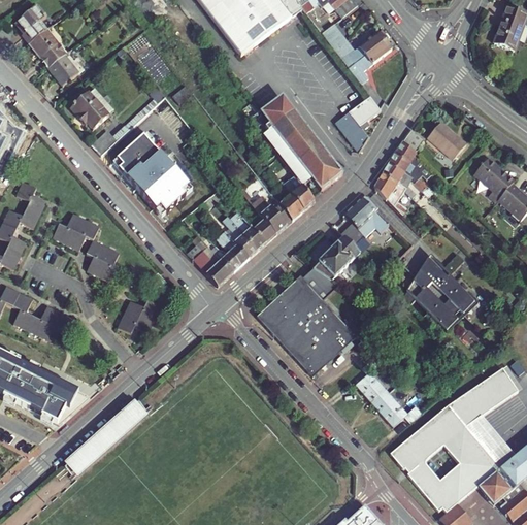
[(197,0),(240,56),(301,8),(299,5),(295,0),(197,0)]
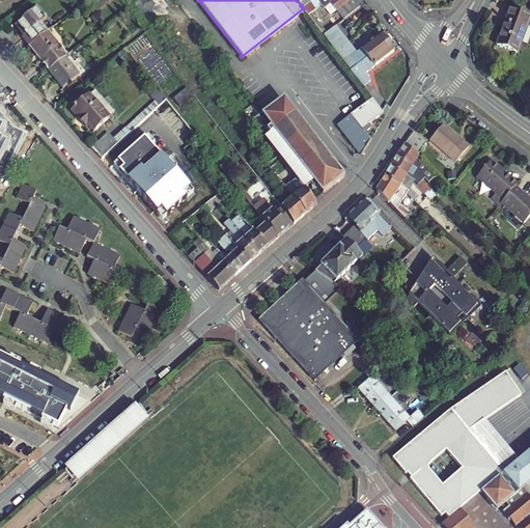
[(343,17),(359,5),(355,0),(307,0),(301,5),(303,8),(307,12),(310,9),(315,5),(313,2),(316,0),(318,0),(323,5),(324,4),(330,0),(335,6),(343,17)]
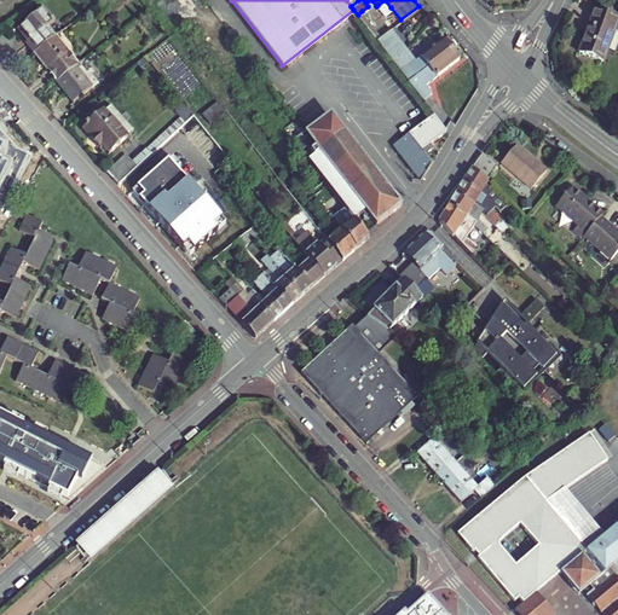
[(377,5),(383,12),(391,7),(385,0),(377,5)]
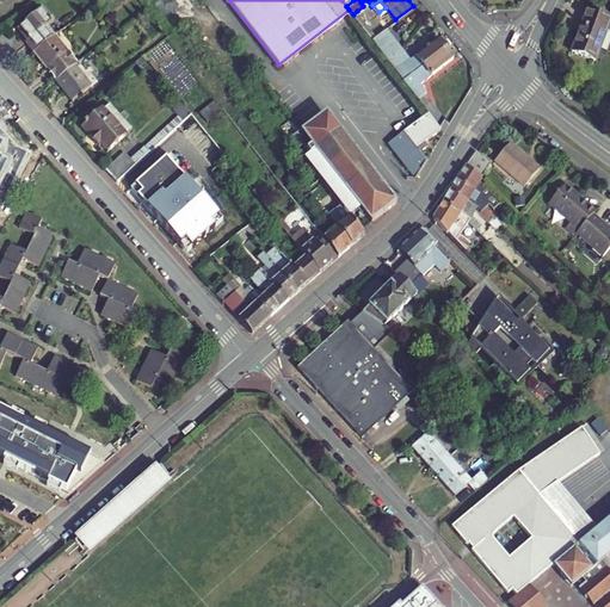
[(592,0),(590,7),(605,13),(608,5),(596,0),(592,0)]
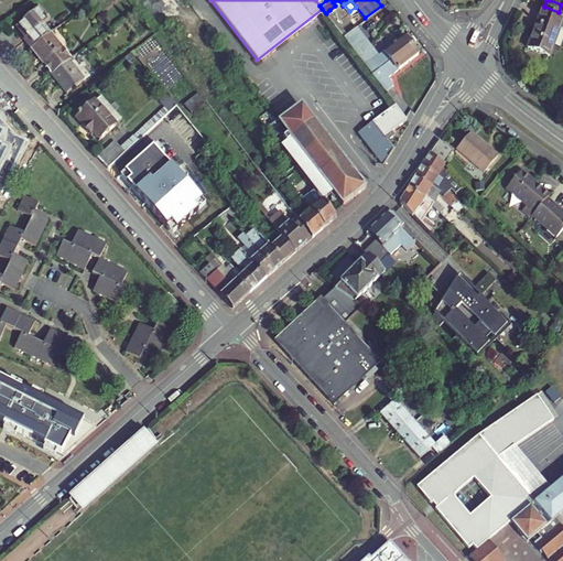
[(527,45),(548,53),(558,24),(562,25),(562,13),(559,12),(544,7),(541,6),(527,45)]
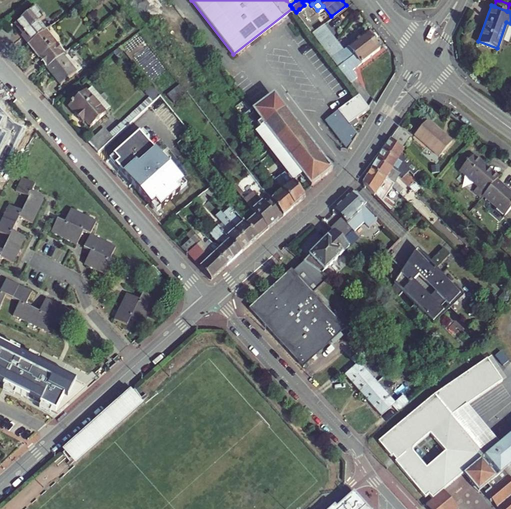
[(33,6),(14,21),(22,31),(20,33),(27,41),(43,29),(37,21),(42,17),(33,6)]
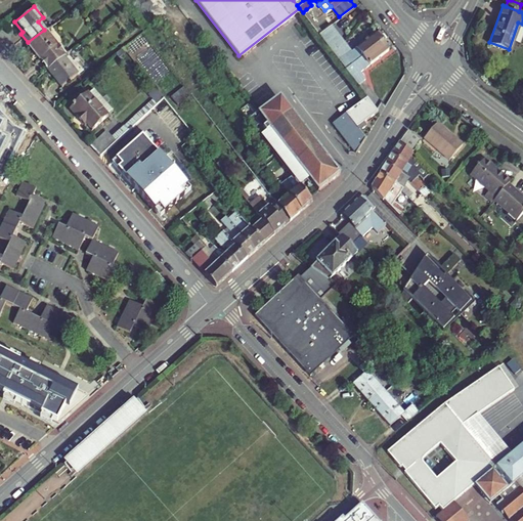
[(320,29),(306,9),(303,12),(317,31),(320,29)]
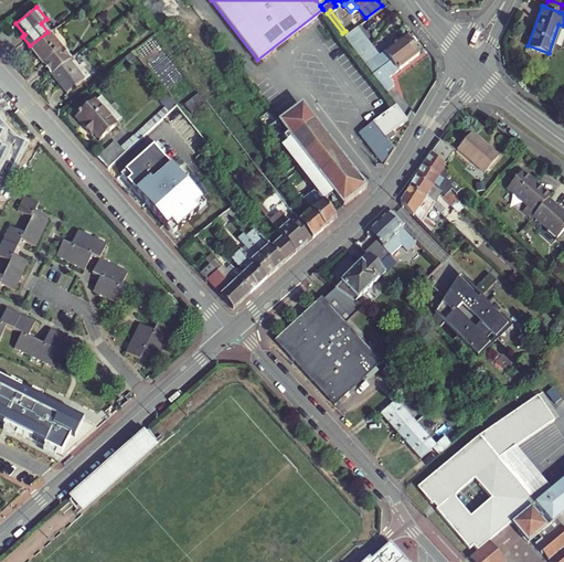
[(412,43),(415,40),(408,31),(379,53),(357,24),(343,35),(372,73),(412,43)]
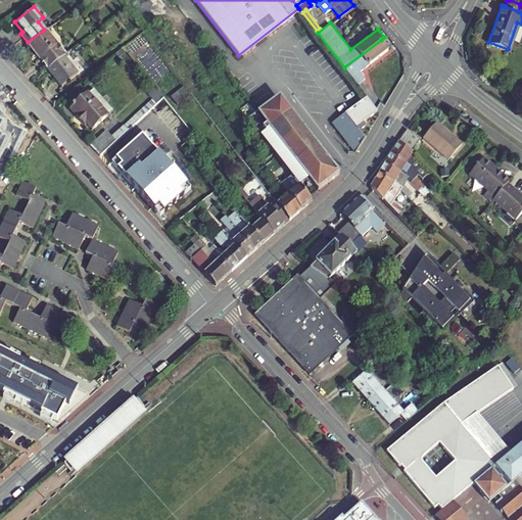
[(44,30),(28,42),(47,66),(62,54),(64,52),(46,28),(44,30)]
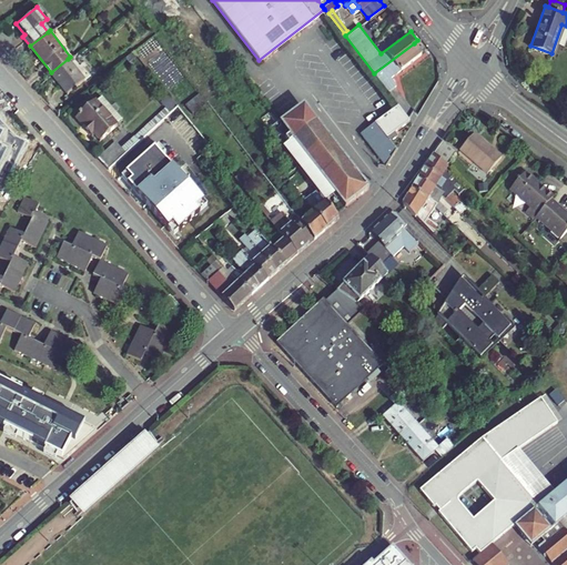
[(414,43),(374,73),(387,90),(395,83),(391,76),(421,52),(414,43)]
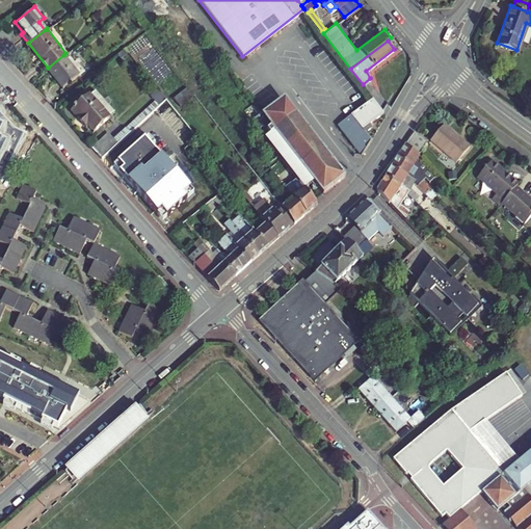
[(65,53),(63,55),(78,74),(84,69),(78,61),(80,59),(78,56),(76,58),(70,50),(65,53)]
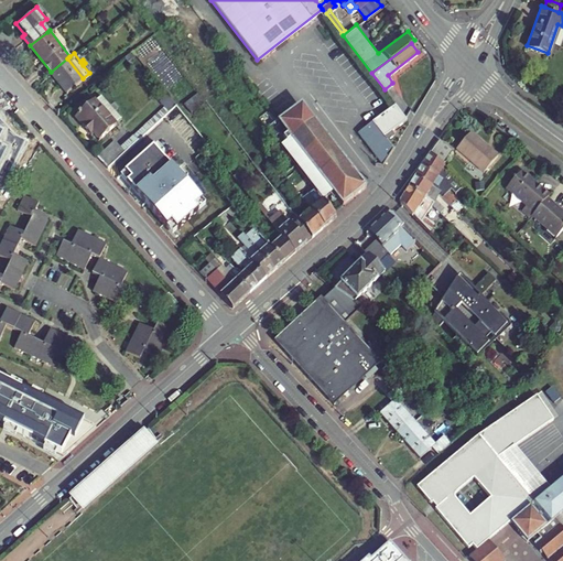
[(67,58),(51,72),(66,90),(83,78),(67,58)]
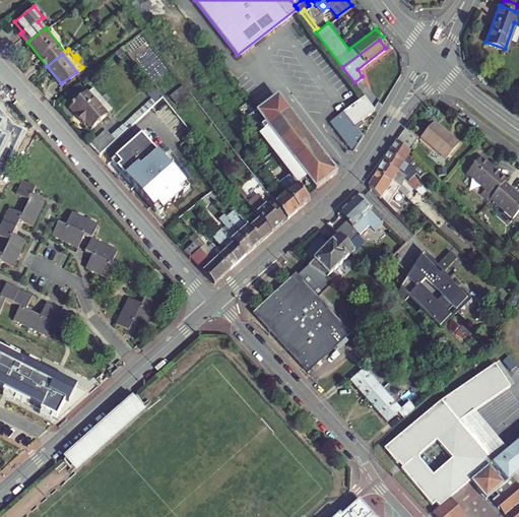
[(169,93),(175,102),(188,91),(182,83),(169,93)]
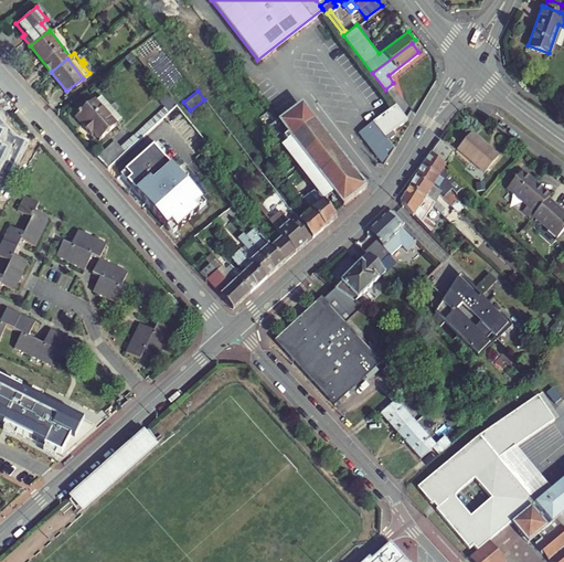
[(120,116),(100,93),(94,98),(93,97),(75,114),(91,133),(93,130),(98,137),(116,123),(115,122),(120,116)]
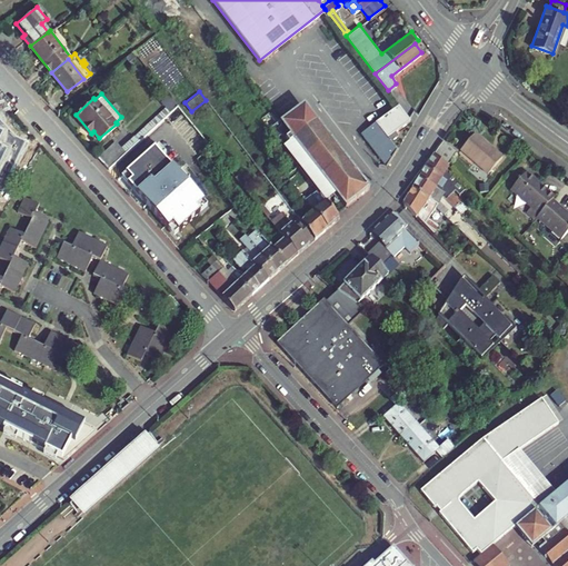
[(175,105),(166,95),(159,100),(165,106),(120,146),(115,140),(97,156),(108,167),(175,105)]
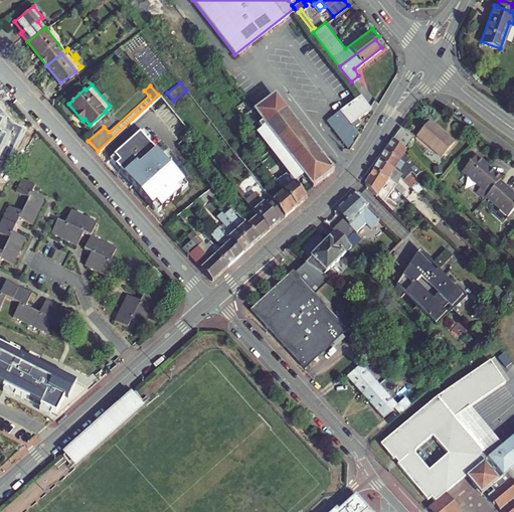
[(275,92),(251,108),(254,107),(257,105),(259,105),(262,104),(264,103),(267,102),(273,102),(281,112),(287,108),(275,92)]
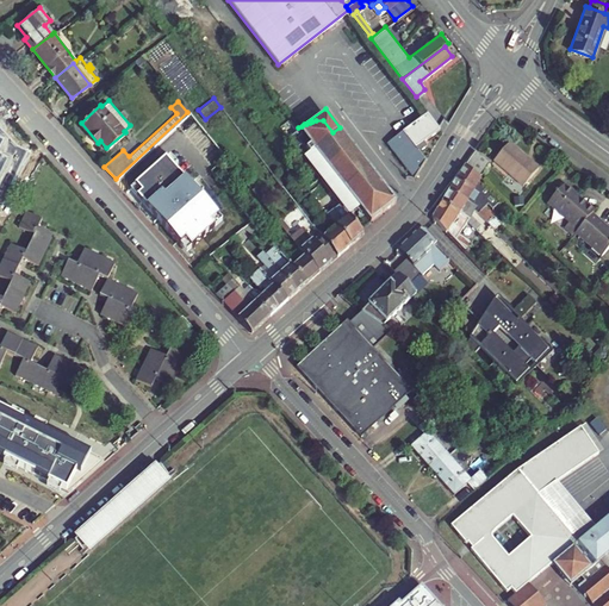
[(437,125),(424,108),(383,138),(411,177),(424,155),(418,147),(426,142),(422,137),(437,125)]
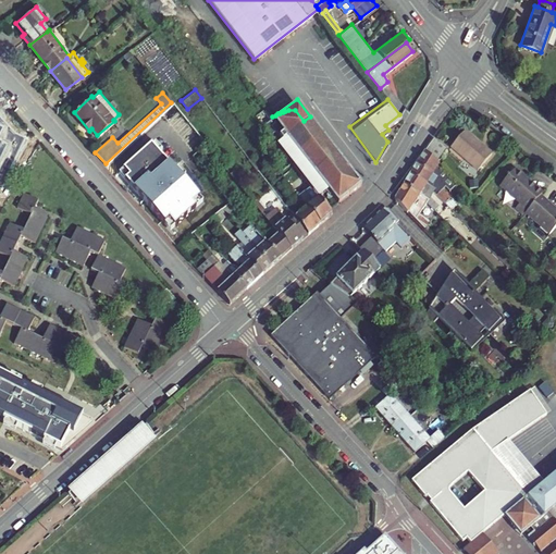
[(272,117),(262,124),(309,184),(318,195),(328,187),(337,200),(361,183),(310,117),(304,121),(295,110),(288,110),(285,111),(283,112),(280,113),(278,113),(275,115),(272,117)]
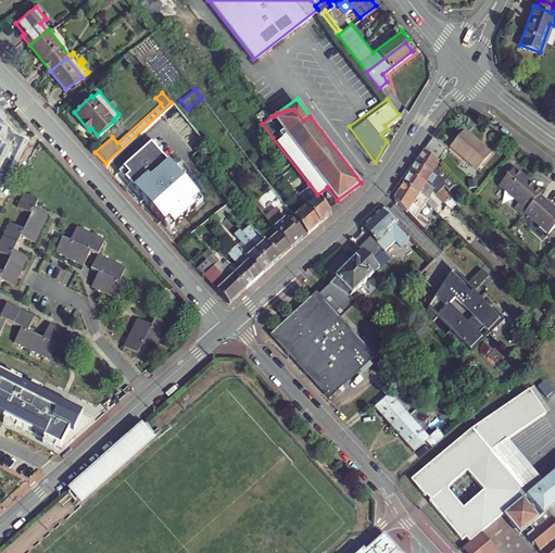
[(490,154),(462,133),(449,149),(478,171),(490,154)]
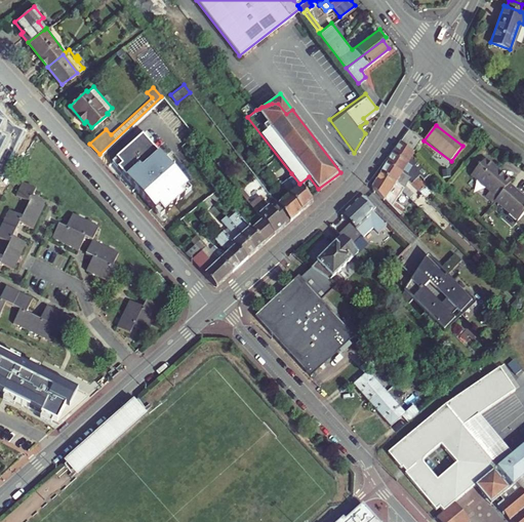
[(151,128),(115,159),(160,212),(170,204),(175,210),(201,189),(151,128)]
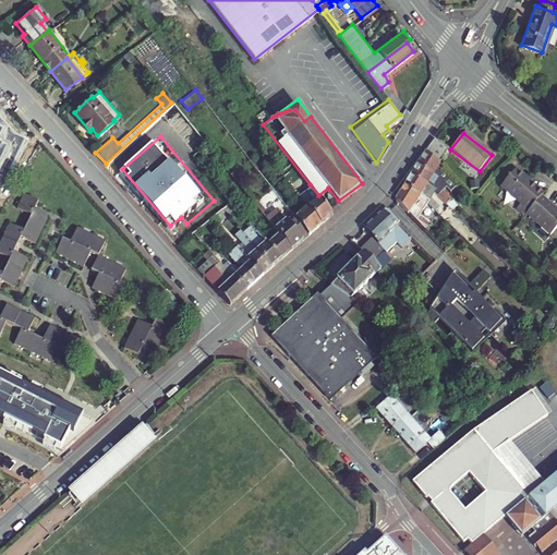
[(440,163),(450,149),(437,140),(430,151),(440,163)]
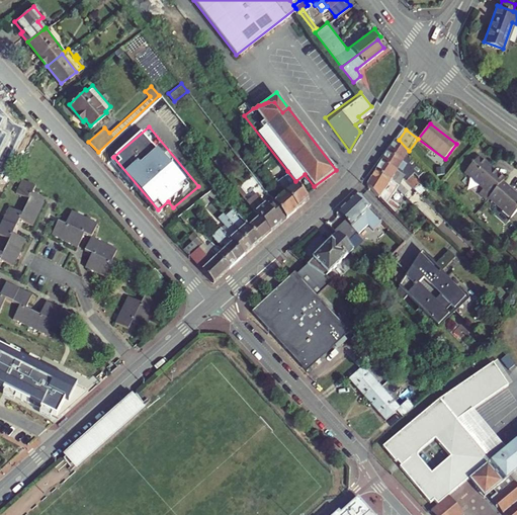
[(399,140),(392,152),(411,165),(409,166),(412,169),(416,164),(428,176),(432,172),(409,151),(399,140)]
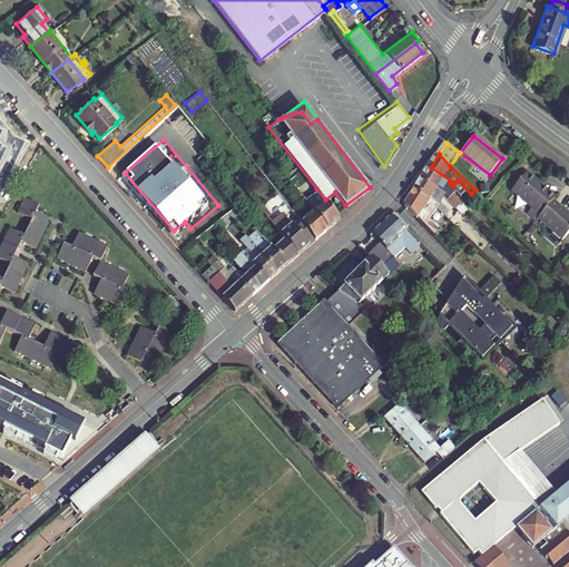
[(431,167),(424,177),(444,191),(447,197),(462,213),(468,218),(472,214),(454,195),(458,191),(453,186),(450,183),(452,182),(431,167)]
